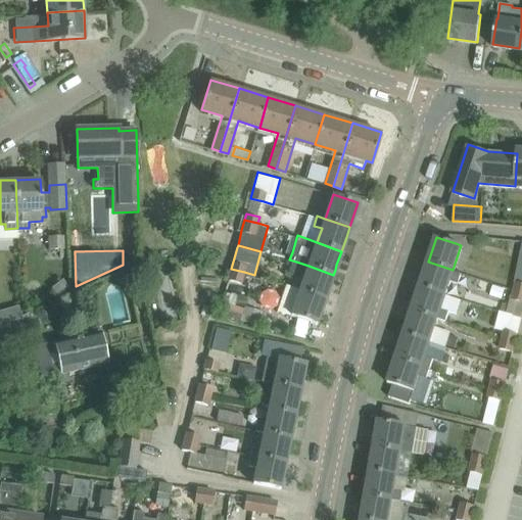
[(445,293),(453,270),(428,262),(421,285),(445,293)]
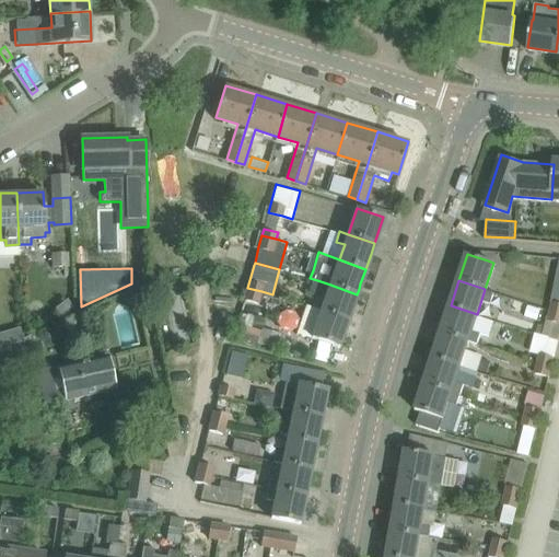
[(315,297),(312,306),(322,310),(348,320),(351,310),(357,294),(330,285),(325,300),(315,297)]
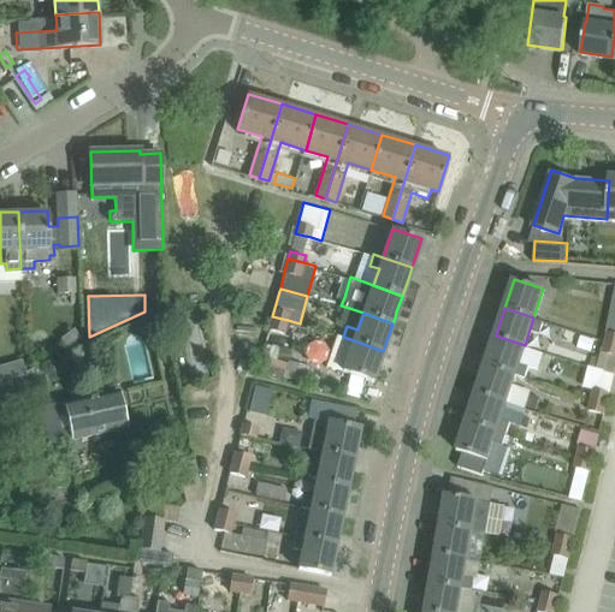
[(272,318),(270,328),(284,332),(288,320),(272,316),(272,318)]
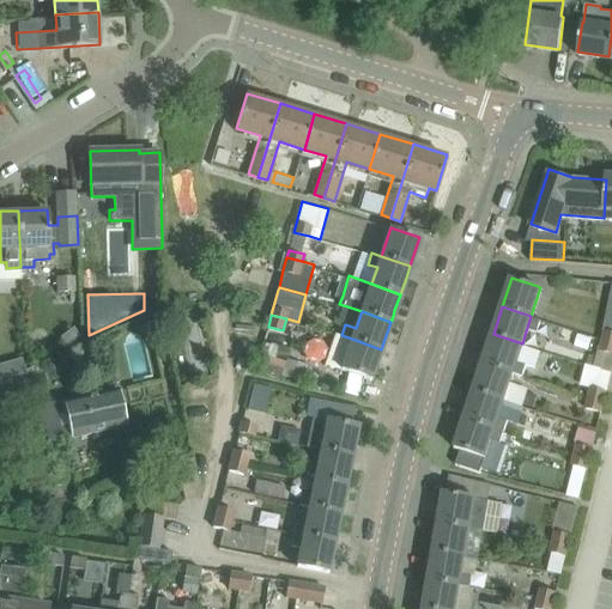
[(516,359),(522,343),(494,334),(484,361),(513,371),(513,370),(527,375),(531,363),(516,359)]
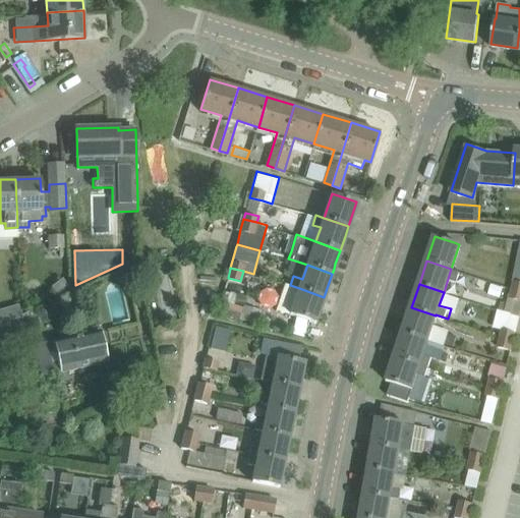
[(519,289),(512,287),(510,295),(519,297),(519,289)]
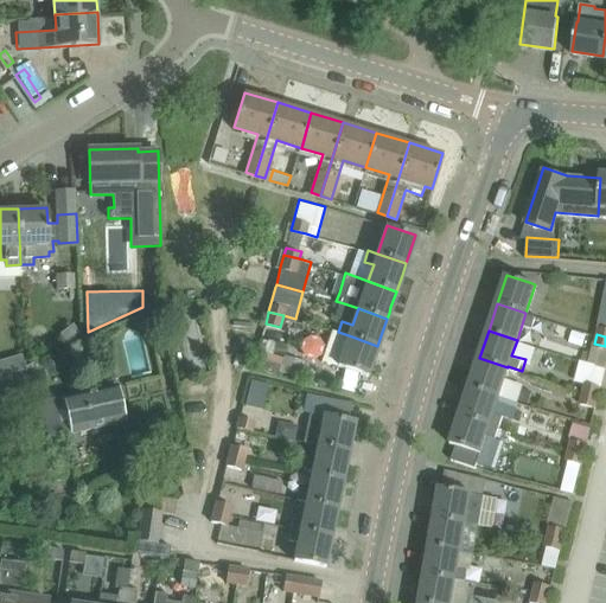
[(349,335),(339,364),(368,373),(374,358),(377,346),(349,335)]
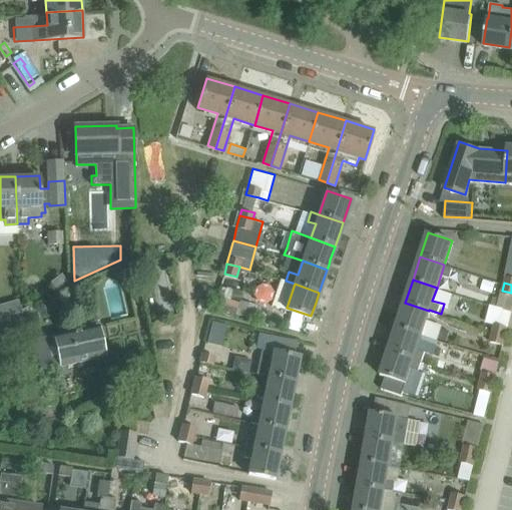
[(215,309),(252,314),(254,302),(238,300),(239,289),(218,286),(215,309)]
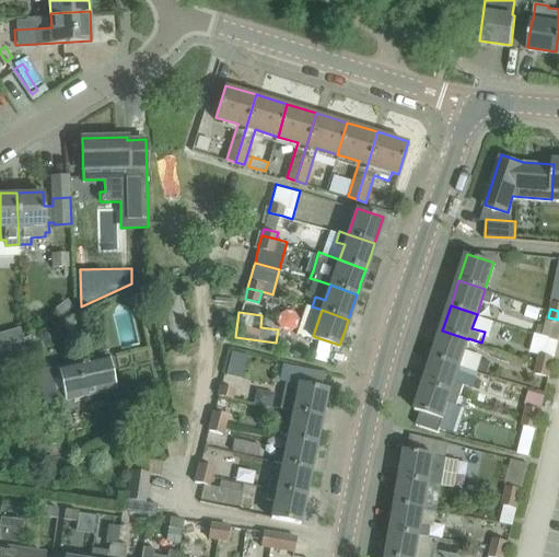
[(461,363),(468,339),(442,331),(433,355),(461,363)]
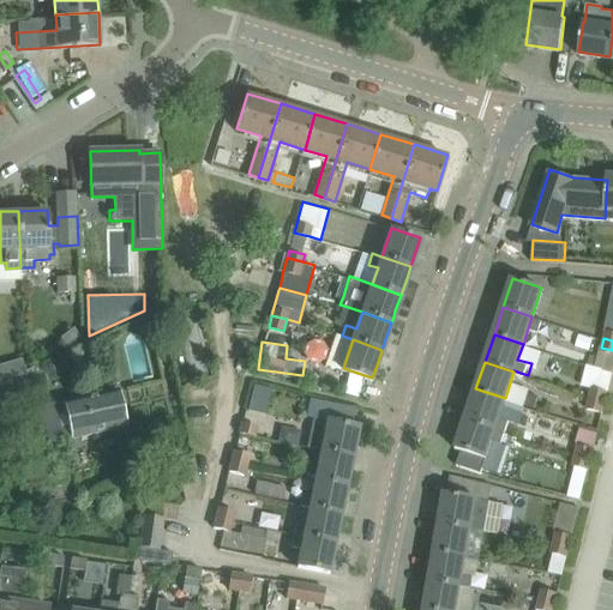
[(598,385),(607,387),(610,388),(612,375),(612,369),(601,367),(598,385)]
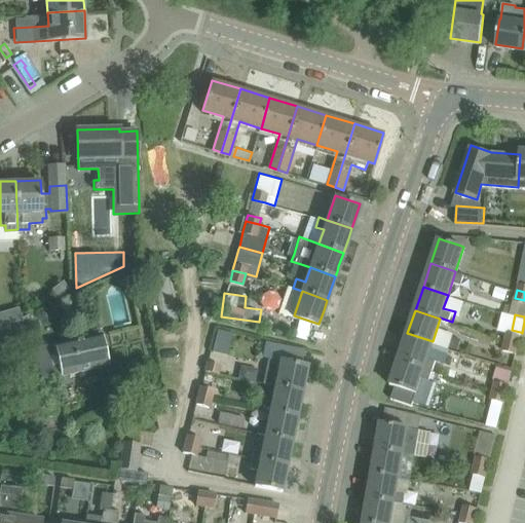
[(43,341),(38,319),(12,325),(17,347),(43,341)]
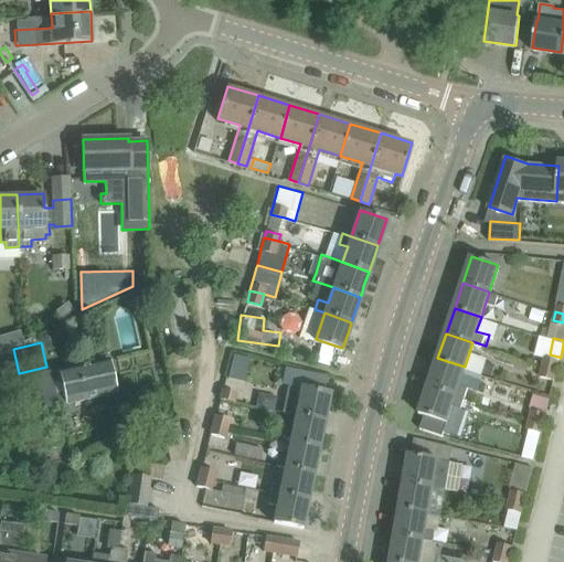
[(251,358),(235,353),(230,375),(245,380),(251,358)]
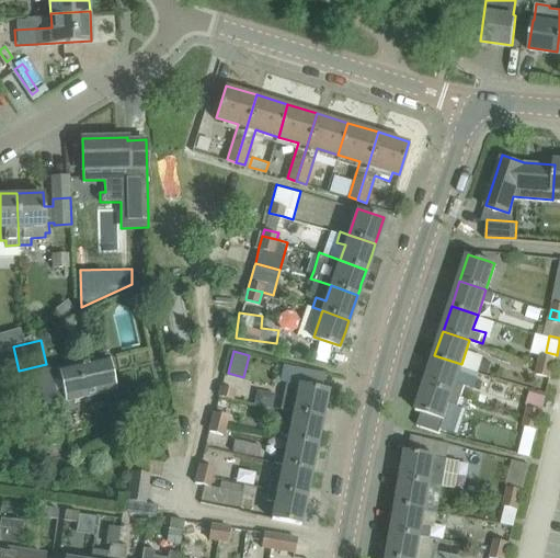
[(47,403),(66,399),(116,388),(109,354),(40,371),(47,403)]
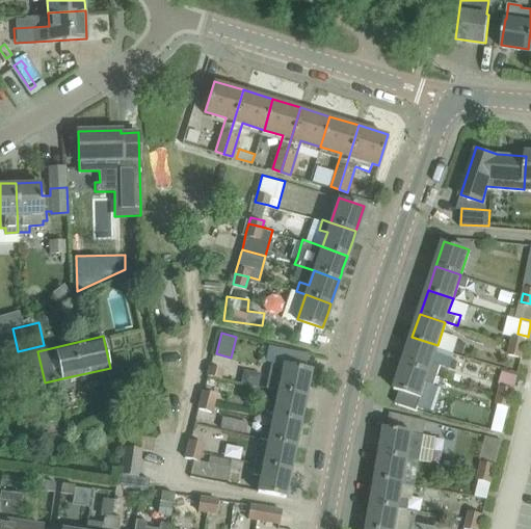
[(523,347),(525,339),(513,336),(511,344),(523,347)]
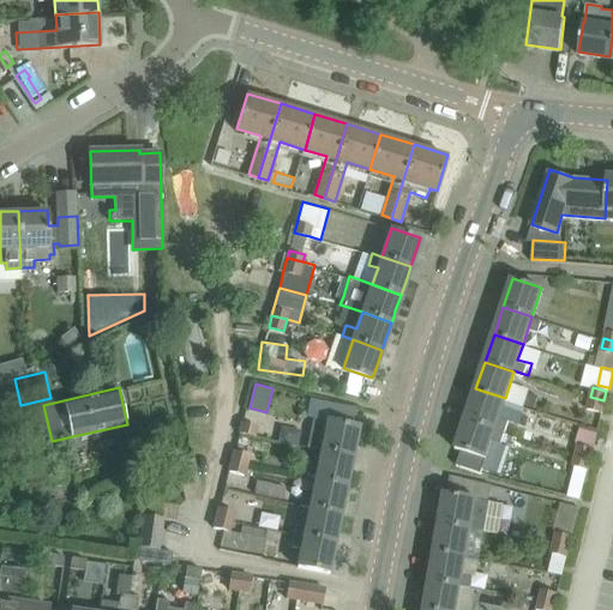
[(496,427),(505,398),(475,388),(467,417),(496,427)]
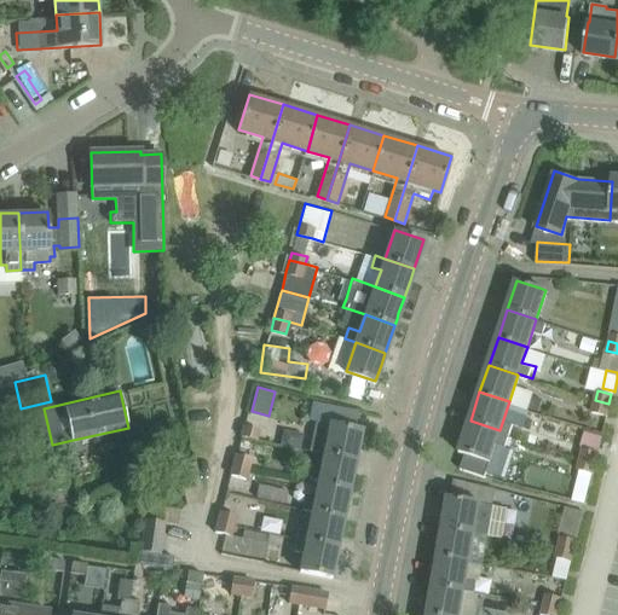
[(543,398),(533,393),(527,405),(538,410),(543,398)]
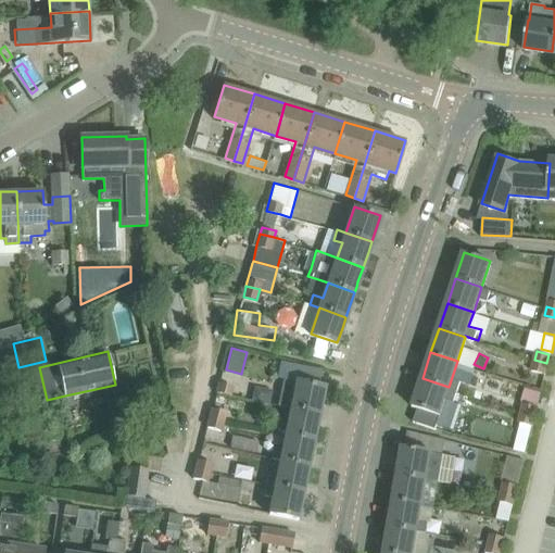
[(544,372),(546,363),(534,360),(532,368),(544,372)]
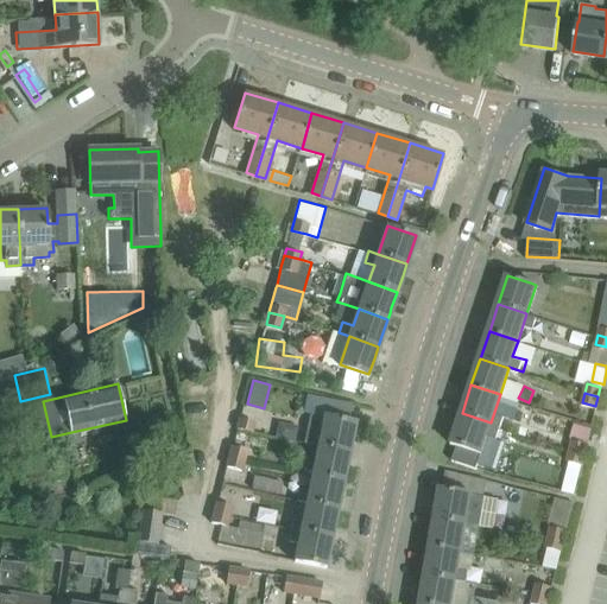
[(318,445),(348,451),(355,421),(326,415),(324,417),(310,413),(304,442),(318,445)]
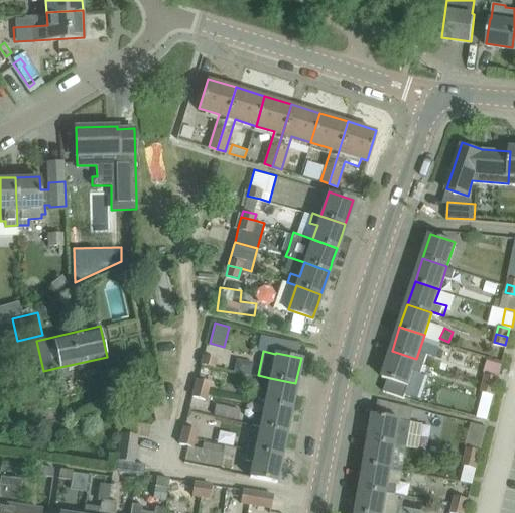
[(404,395),(416,359),(392,351),(384,375),(389,377),(385,389),(404,395)]
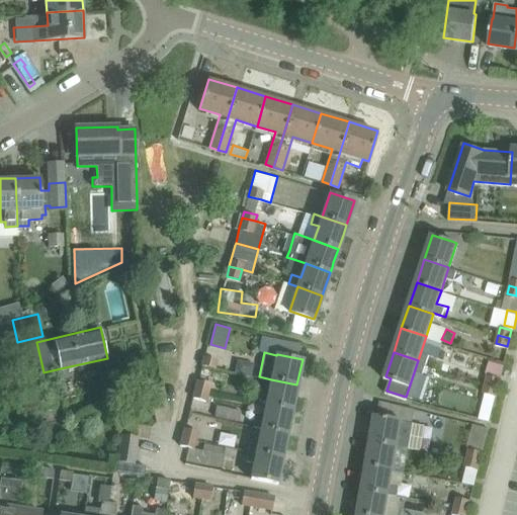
[(217,359),(204,355),(202,363),(214,367),(217,359)]
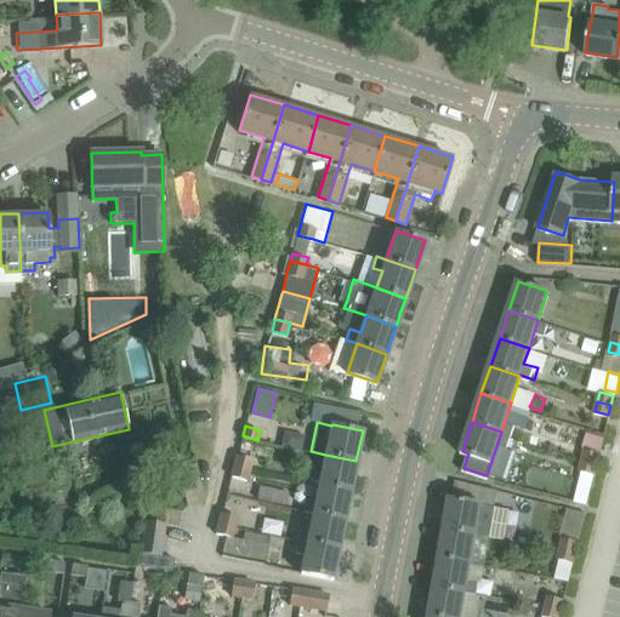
[(283,445),(301,449),(305,433),(285,429),(283,445)]
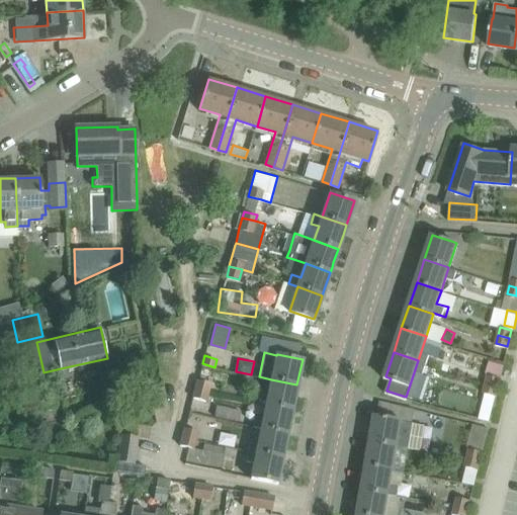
[(486,383),(498,387),(500,378),(488,375),(486,383)]
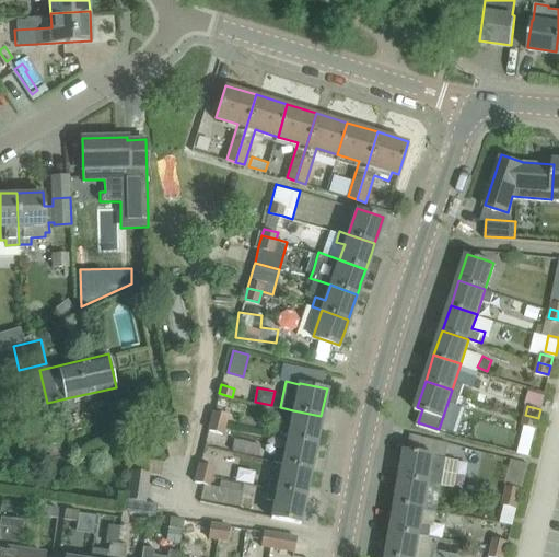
[(222,432),(228,414),(213,410),(209,428),(222,432)]
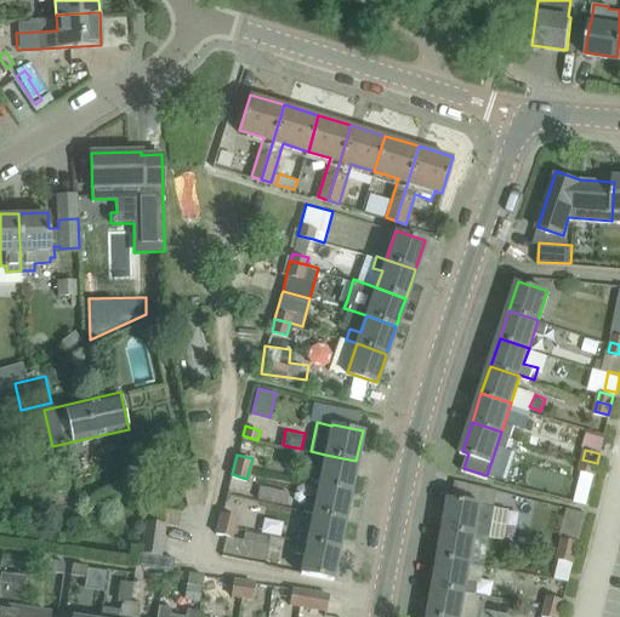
[(350,491),(356,461),(325,455),(319,485),(350,491)]
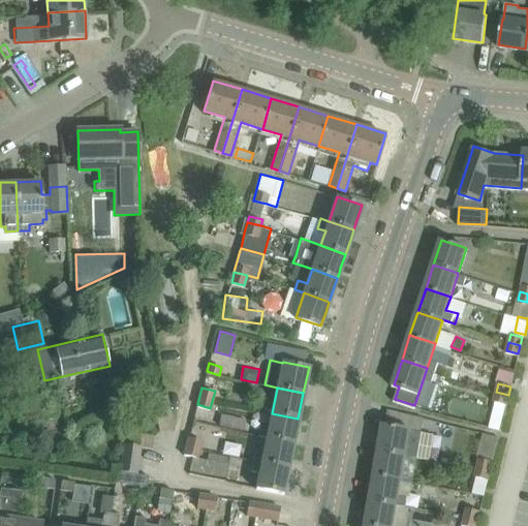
[(506,403),(508,395),(496,392),(494,400),(506,403)]
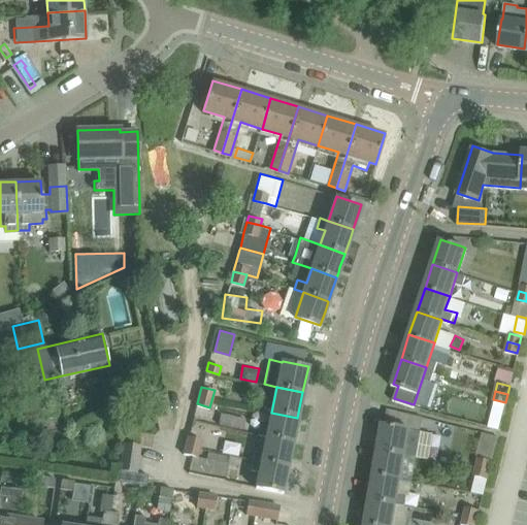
[(160,428),(172,426),(167,395),(154,397),(160,428)]
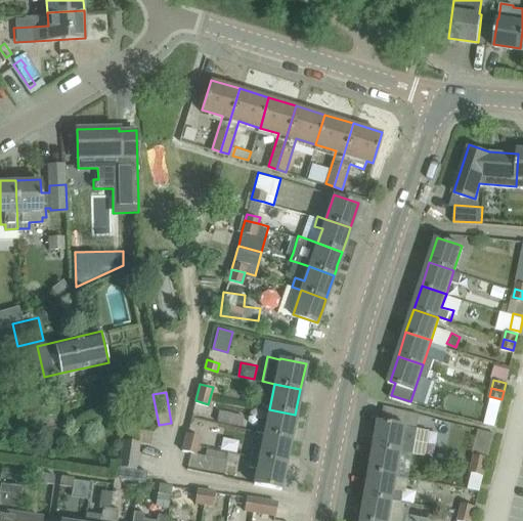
[(242,426),(244,415),(221,409),(218,420),(242,426)]
